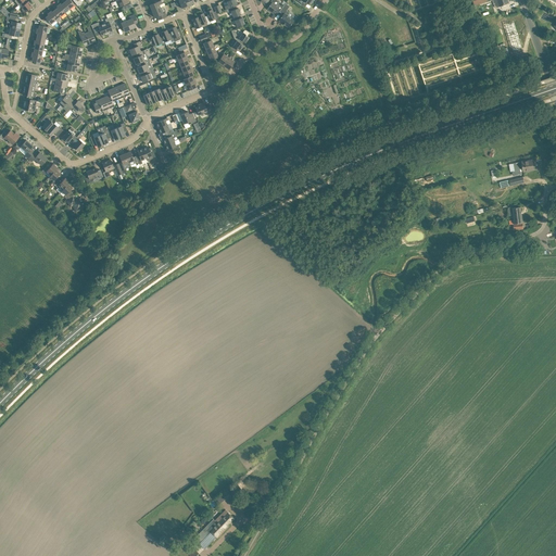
[(66,0),(64,2),(70,9),(74,4),(70,0),(66,0)]
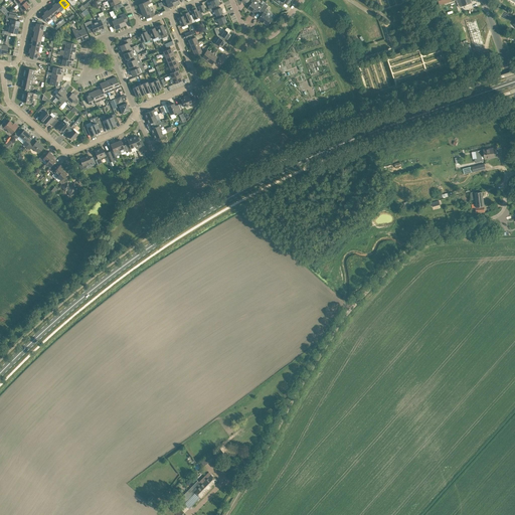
[(90,0),(89,0),(79,8),(81,11),(93,2),(90,0)]
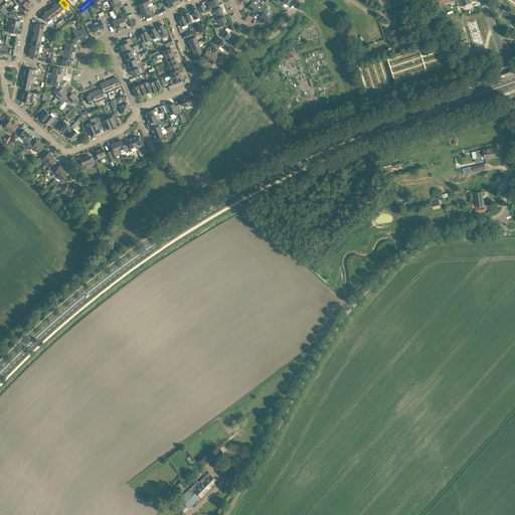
[(141,10),(153,5),(152,3),(150,3),(149,0),(143,3),(143,2),(140,3),(140,4),(138,5),(141,10)]
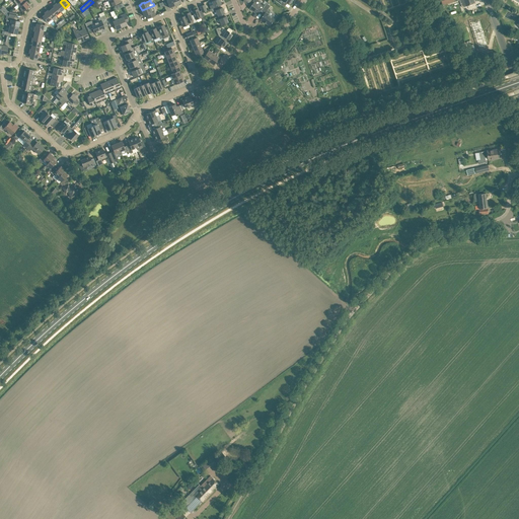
[(211,9),(219,5),(221,5),(219,0),(214,0),(212,1),(213,4),(210,5),(211,9)]
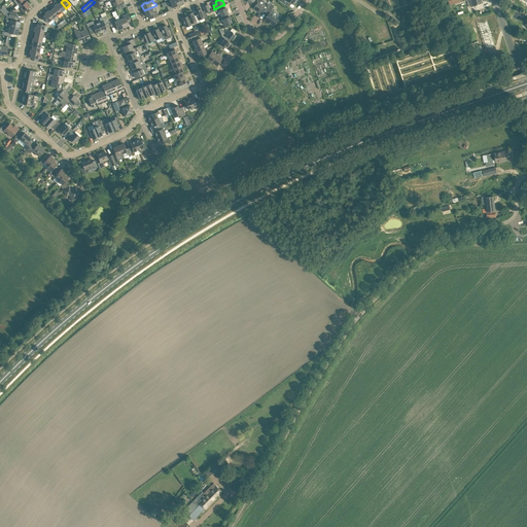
[(257,2),(253,8),(255,9),(255,10),(259,13),(261,10),(264,12),(262,13),(264,13),(265,11),(270,4),(266,1),(265,2),(264,1),(265,1),(264,0),(257,0),(256,2),(257,2)]
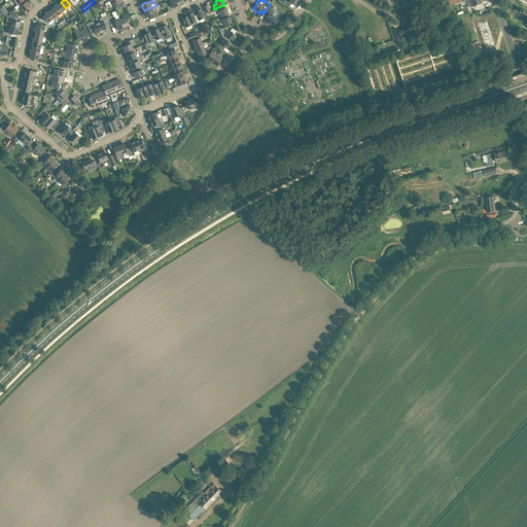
[(20,7),(23,12),(30,6),(27,1),(20,7)]
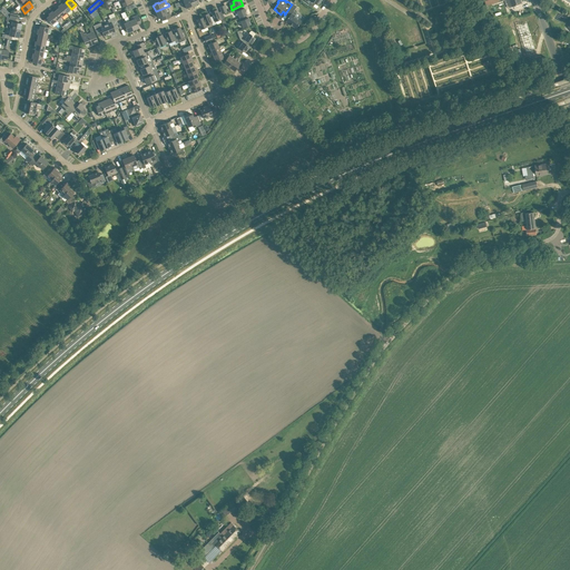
[(60,5),(67,13),(71,9),(66,2),(62,5),(62,3),(61,3),(60,5)]
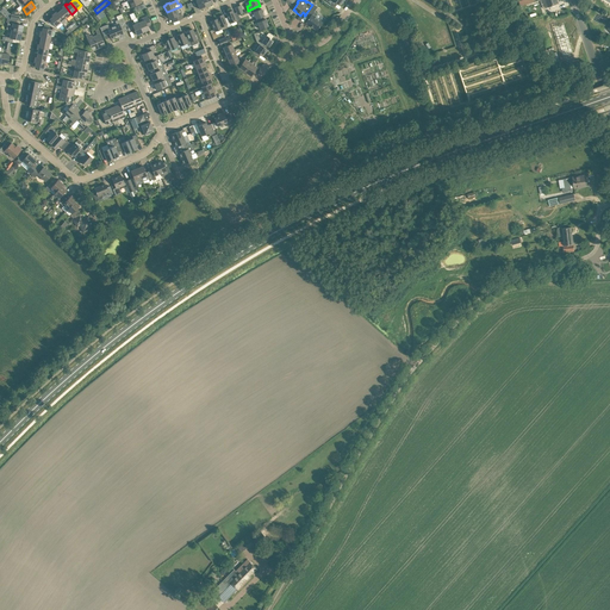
[(306,23),(310,25),(310,26),(313,27),(317,30),(323,23),(316,17),(318,13),(315,12),(318,7),(313,4),(312,5),(306,13),(311,16),(306,23)]
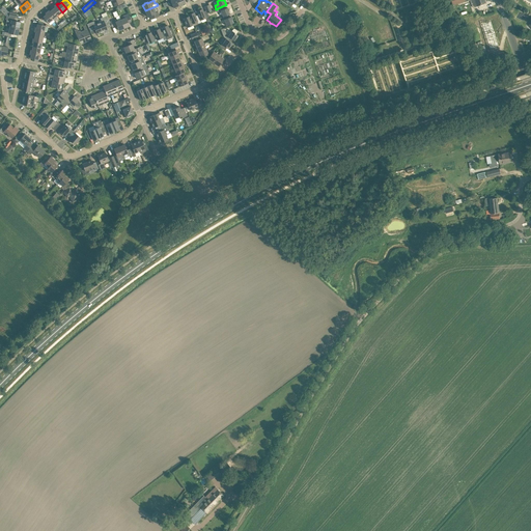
[(52,9),(57,16),(62,12),(56,4),(55,5),(54,6),(55,7),(52,9)]
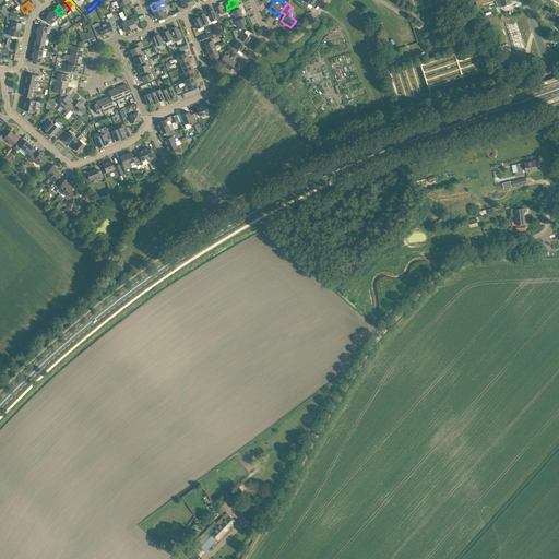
[(166,6),(153,11),(151,12),(152,14),(154,13),(155,18),(157,16),(158,20),(167,16),(166,12),(168,11),(166,6)]
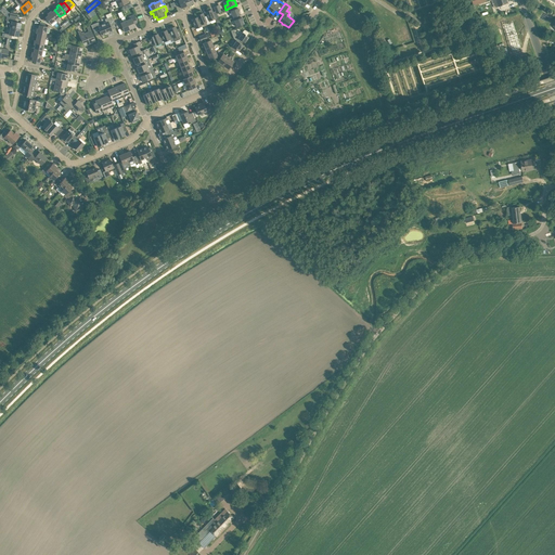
[(233,17),(239,15),(241,14),(237,8),(235,9),(234,5),(226,10),(227,12),(231,11),(233,17)]
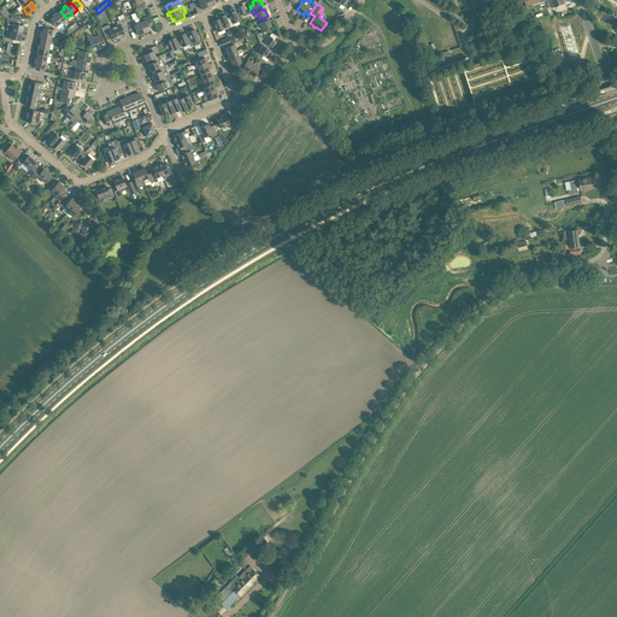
[(230,18),(233,23),(239,21),(240,23),(241,23),(242,28),(246,27),(241,15),(240,13),(236,15),(235,10),(228,13),(230,18)]
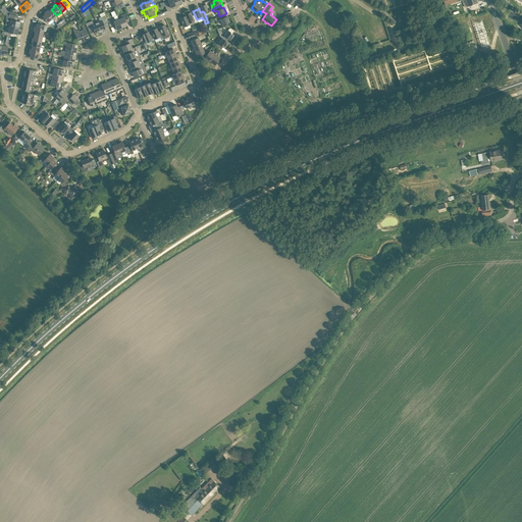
[(47,10),(46,11),(52,18),(56,15),(51,9),(49,11),(49,10),(47,10)]
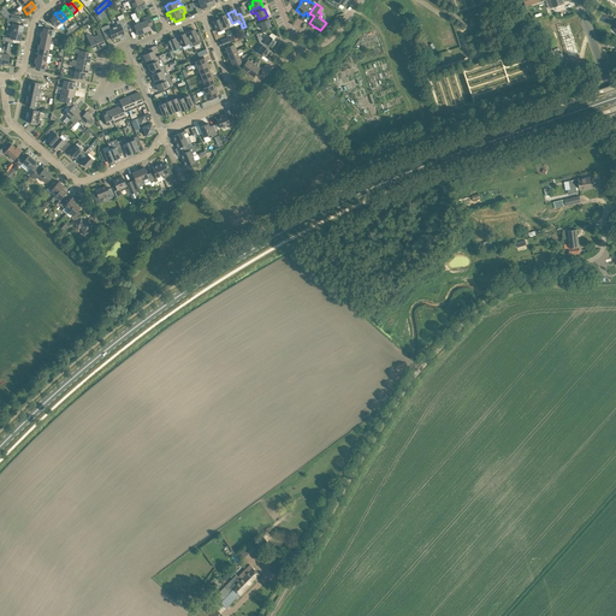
[(61,22),(54,13),(53,15),(53,16),(53,17),(51,19),(57,27),(61,22)]
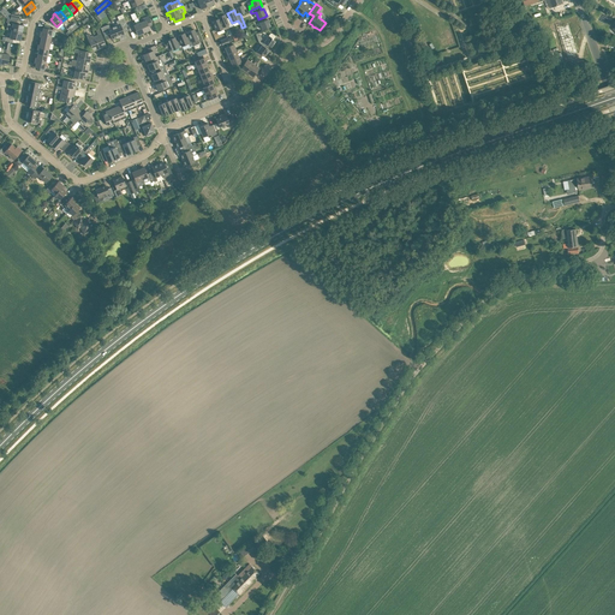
[(225,15),(218,17),(219,19),(222,28),(228,24),(230,28),(233,25),(232,23),(230,18),(227,19),(225,15)]
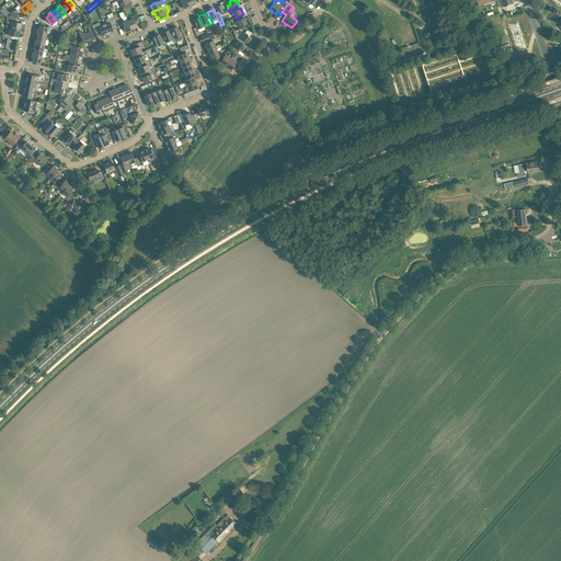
[(130,20),(127,21),(132,30),(137,27),(136,24),(139,23),(136,14),(129,18),(130,20)]
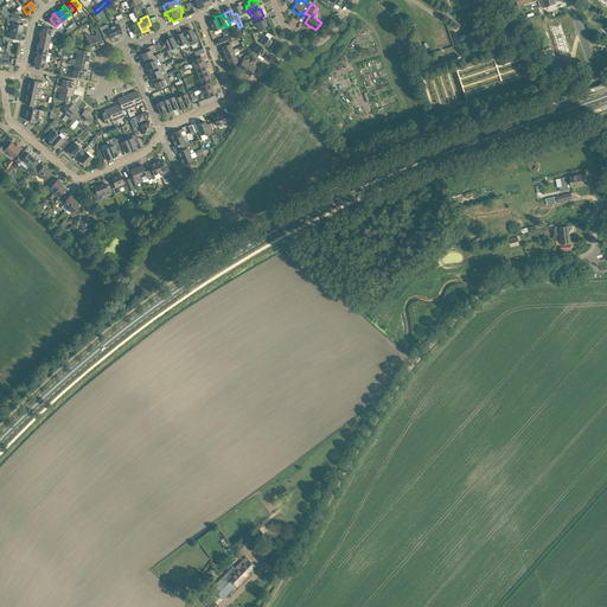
[(261,17),(255,19),(254,20),(255,23),(256,23),(260,30),(267,26),(264,19),(262,20),(261,17)]
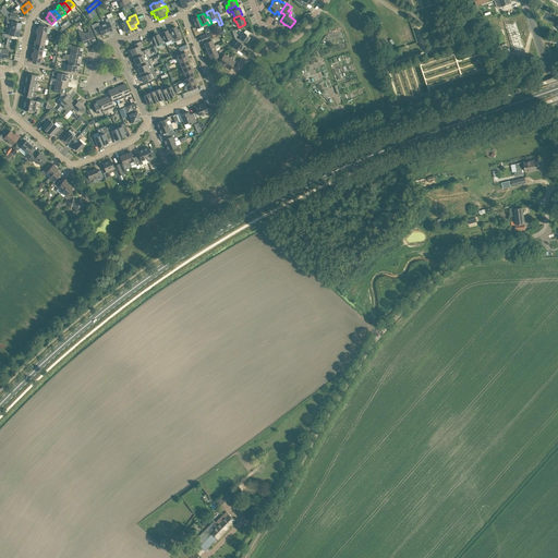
[(8,21),(7,27),(20,29),(21,23),(14,22),(15,19),(10,17),(7,16),(5,20),(8,21)]
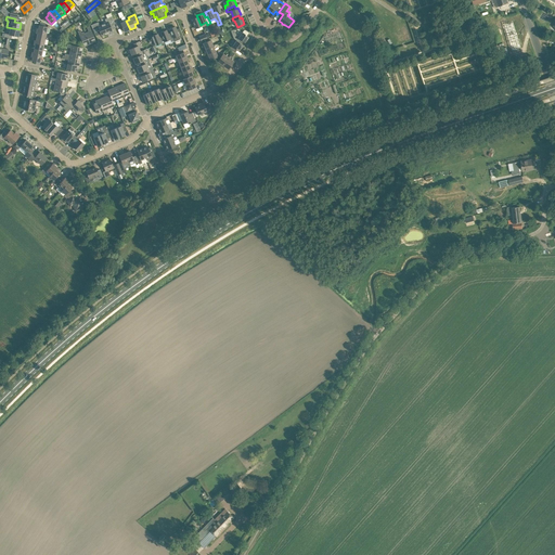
[(106,22),(103,23),(107,34),(113,31),(112,29),(108,22),(114,20),(112,16),(107,18),(105,20),(106,22)]
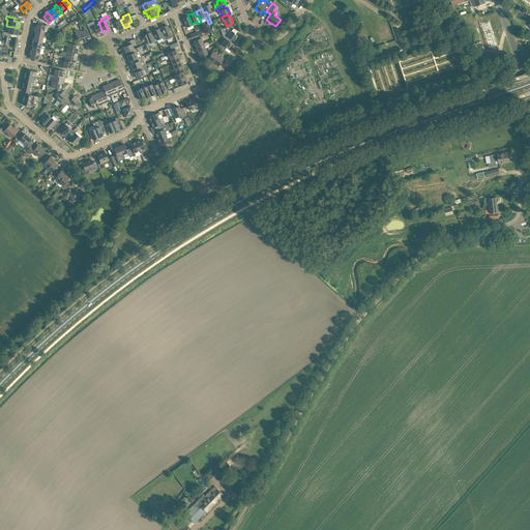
[(124,28),(120,20),(119,16),(116,17),(116,19),(110,22),(112,27),(116,25),(118,30),(124,28)]
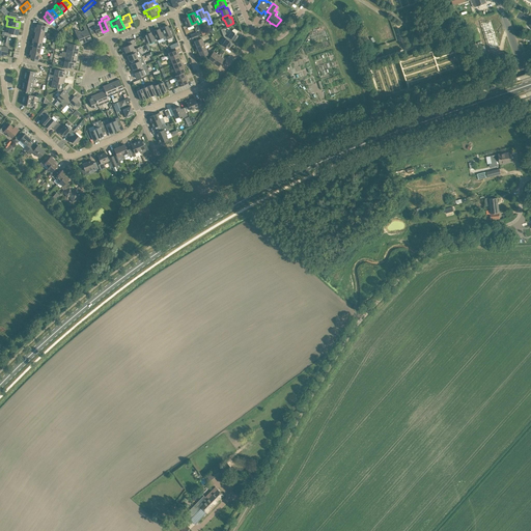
[(193,25),(189,17),(184,19),(187,27),(193,25)]
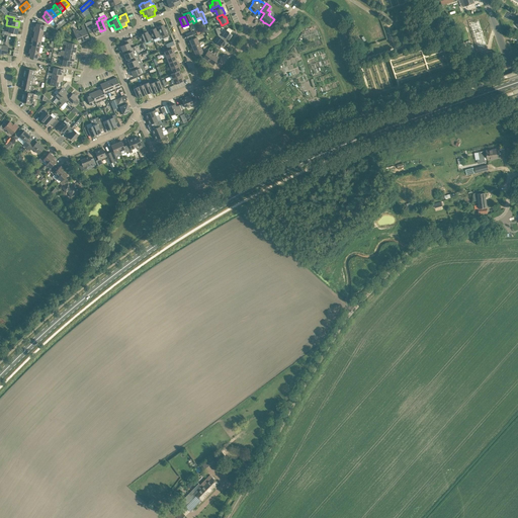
[(100,31),(96,21),(92,23),(91,20),(85,23),(86,26),(91,24),(94,33),(100,31)]
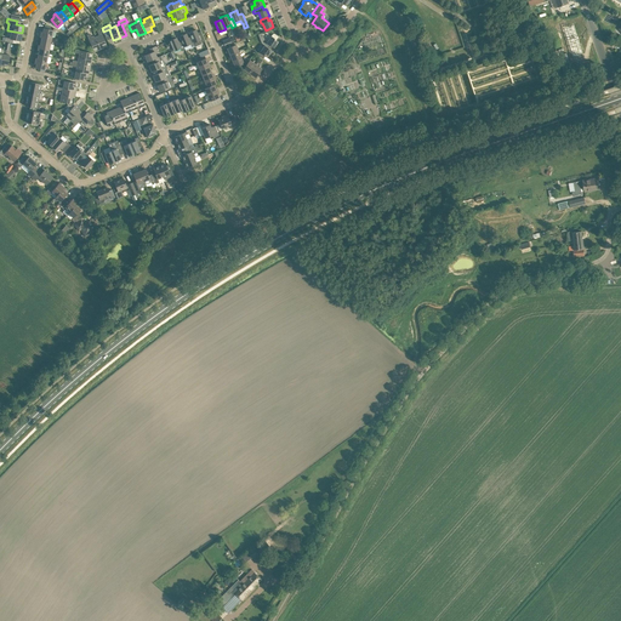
[(574,24),(564,28),(573,57),(584,53),(574,24)]
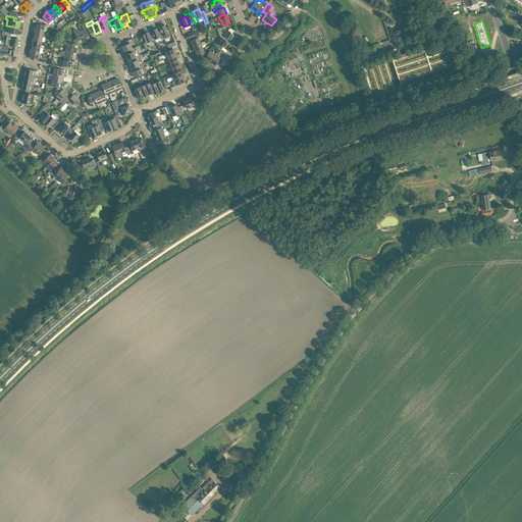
[(84,30),(81,31),(85,42),(90,39),(84,24),(82,25),(84,30)]
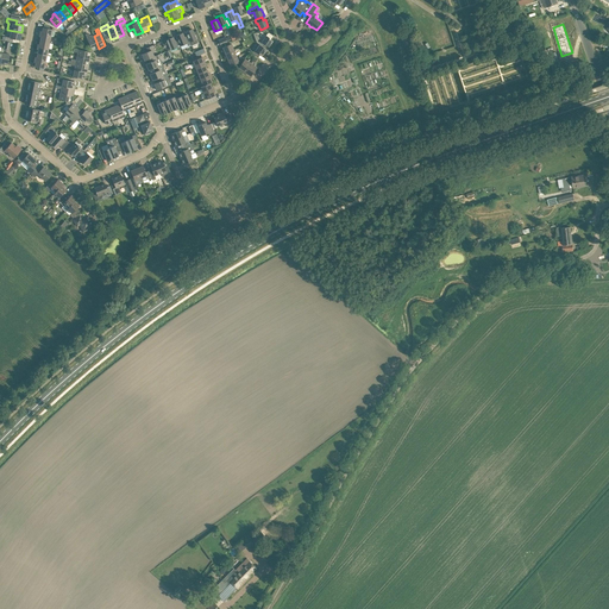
[(198,43),(198,42),(200,41),(196,31),(196,32),(194,33),(192,29),(186,32),(188,37),(192,44),(192,45),(198,43)]
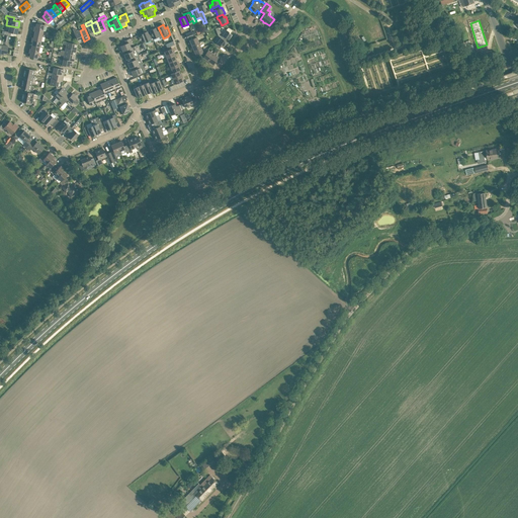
[(18,27),(6,25),(9,26),(8,32),(4,31),(4,34),(10,35),(11,32),(17,33),(18,27)]
